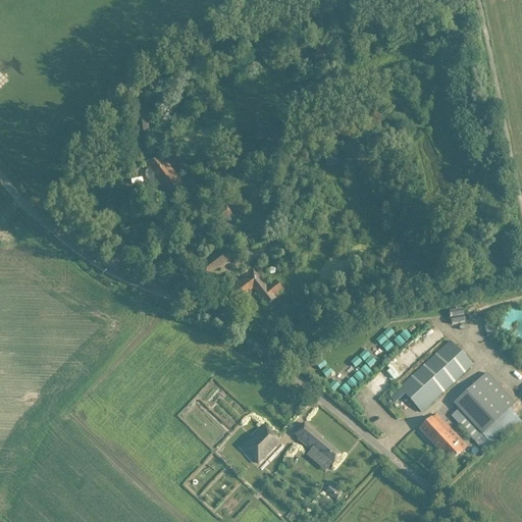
[(152,181),(155,180),(167,197),(183,187),(158,153),(143,164),(148,170),(146,171),(145,174),(145,177),(146,179),(148,180),(152,181)]
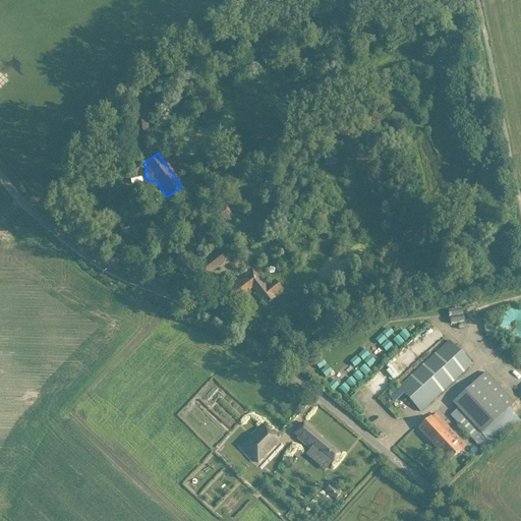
[(227,206),(211,215),(213,219),(218,226),(228,219),(227,216),(228,216),(231,214),(229,209),(227,206)]
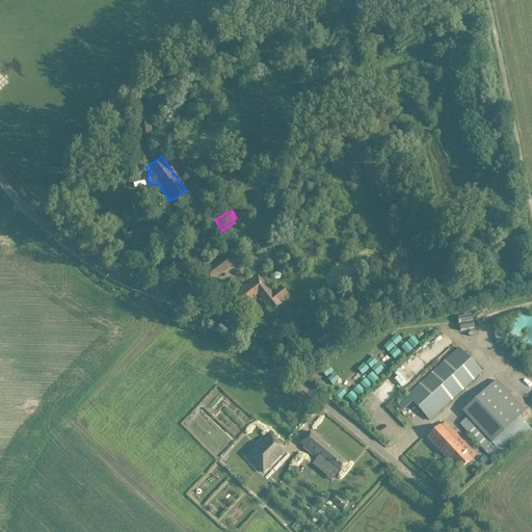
[(212,283),(240,263),(232,251),(204,271),(212,283)]
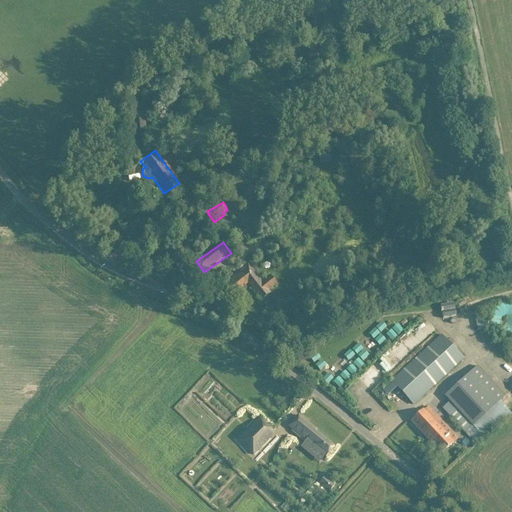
[(247,282),(261,298),(277,285),(271,277),(262,284),(246,265),(213,293),(221,304),(247,282)]
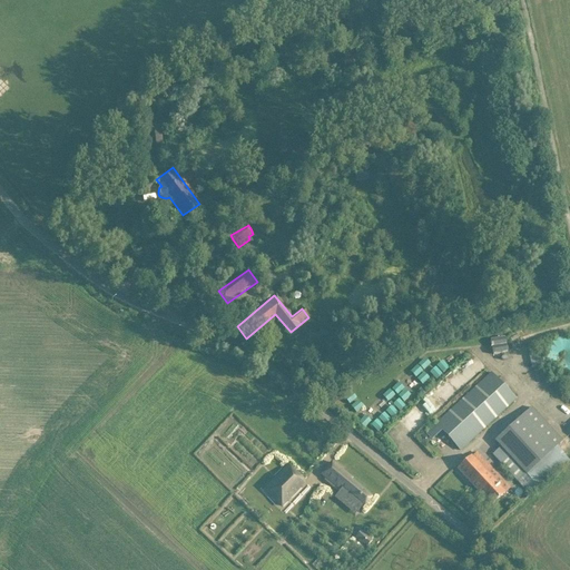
[(493,340),(494,353),(510,352),(508,337),(493,340)]
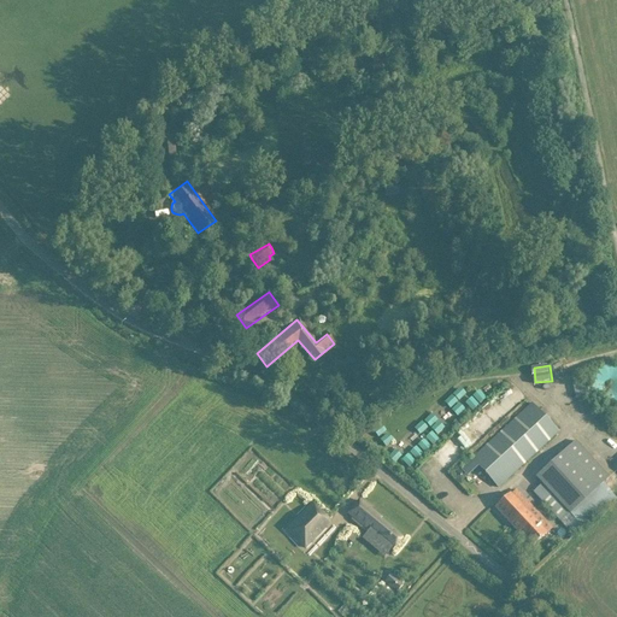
[(591,380),(591,386),(591,392),(594,397),(598,401),(604,404),(610,405),(616,404),(616,403),(616,368),(615,368),(610,366),(604,368),(598,370),(594,375),(591,380)]
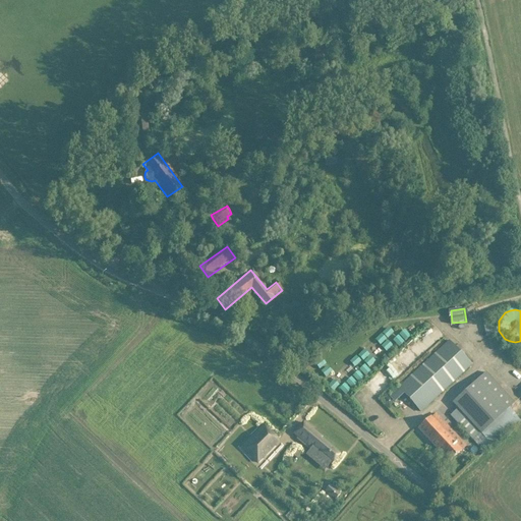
[(250,327),(258,333),(262,329),(253,323),(250,327)]
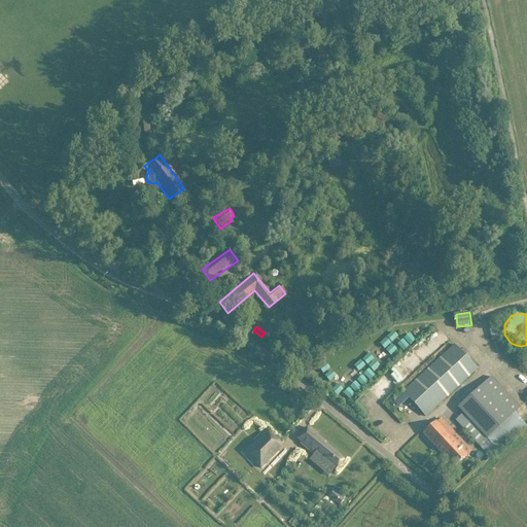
[(454,346),(403,392),(425,417),(476,371),(454,346)]
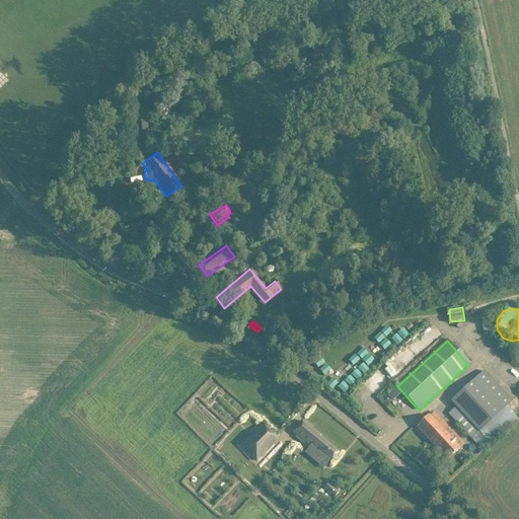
[(450,401),(456,408),(478,432),(512,402),(484,371),(450,401)]
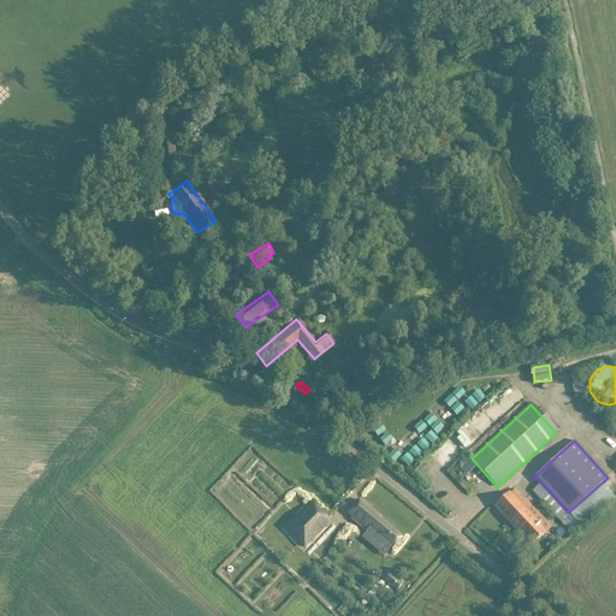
[(503,499),(495,508),(531,548),(545,534),(551,528),(538,514),(532,520),(509,493),(503,499)]
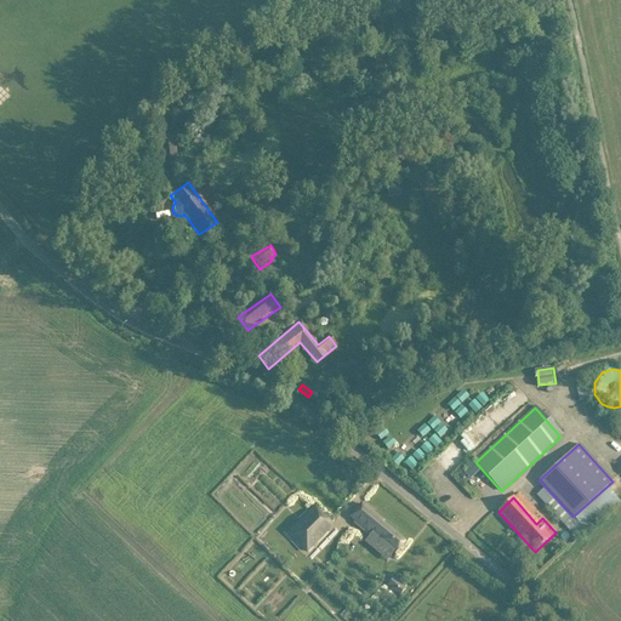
[(392,552),(396,554),(398,551),(406,542),(383,523),(362,505),(351,518),(369,533),(370,534),(392,552)]
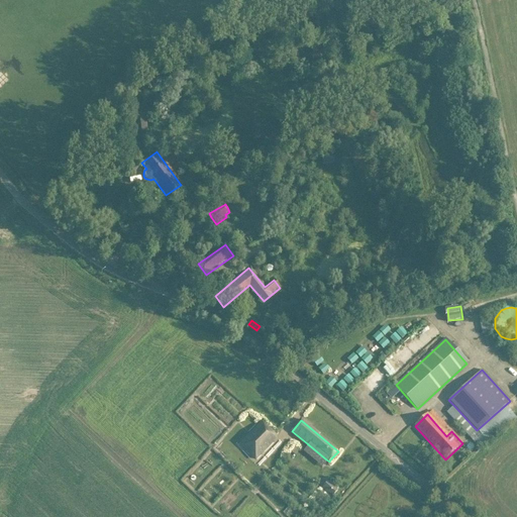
[(270,437),(273,433),(263,423),(240,444),(255,459),(274,441),(270,437)]
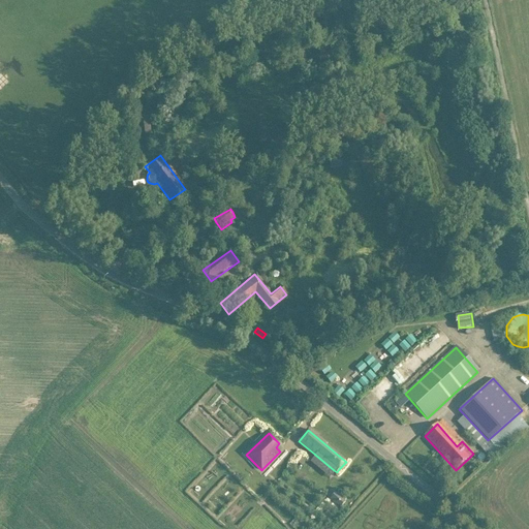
[(330,499),(340,508),(345,502),(335,493),(330,499)]
